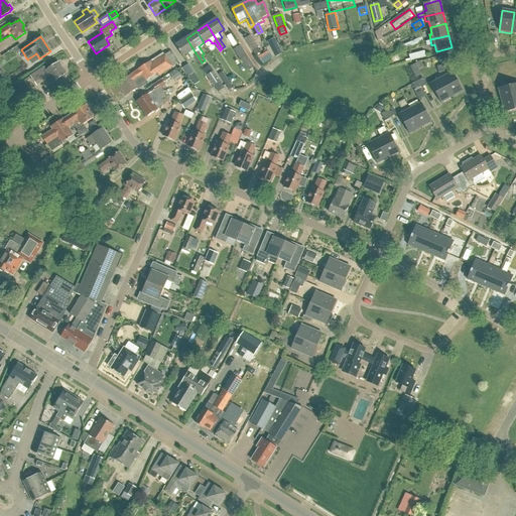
[(256,56),(262,53),(251,36),(245,39),(256,56)]
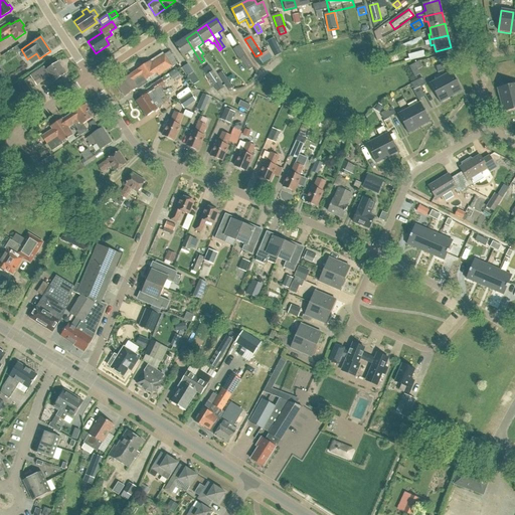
[(198,64),(201,62),(186,38),(175,45),(182,56),(188,52),(192,57),(193,56),(198,64)]
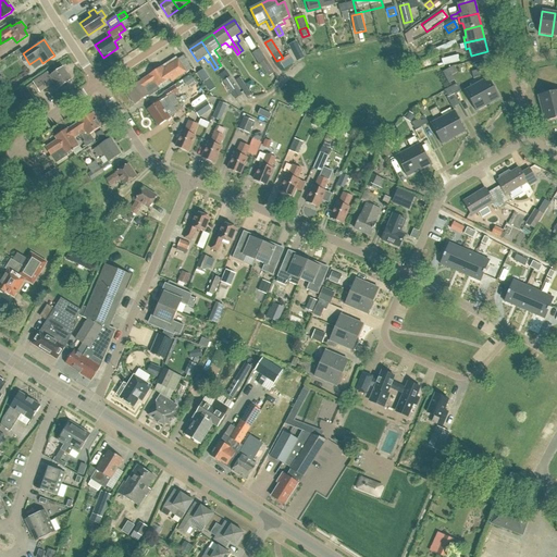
[(288,46),(295,57),(302,53),(296,41),(288,46)]
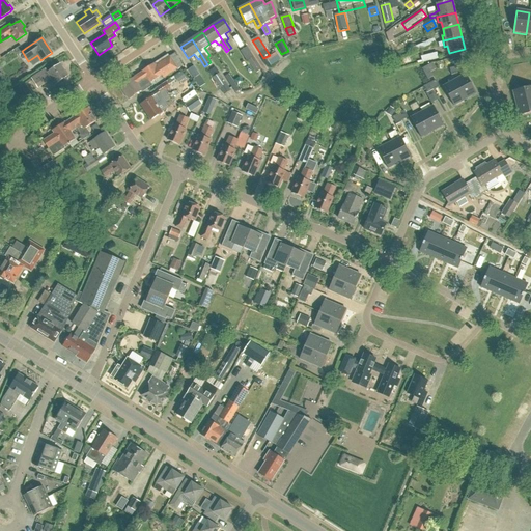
[(416,53),(437,44),(435,39),(414,48),(416,53)]
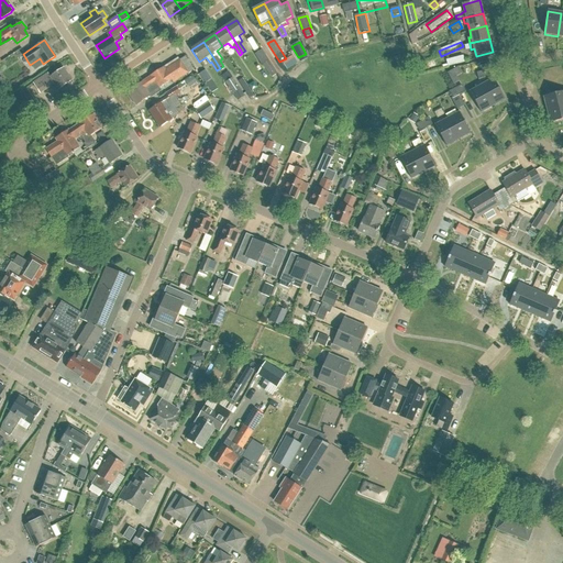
[(128,47),(123,52),(129,58),(133,55),(128,47)]
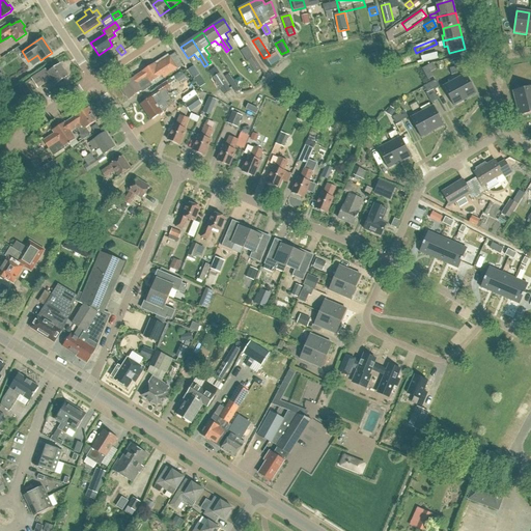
[(247,47),(241,51),(247,61),(248,61),(256,73),(261,70),(247,47)]
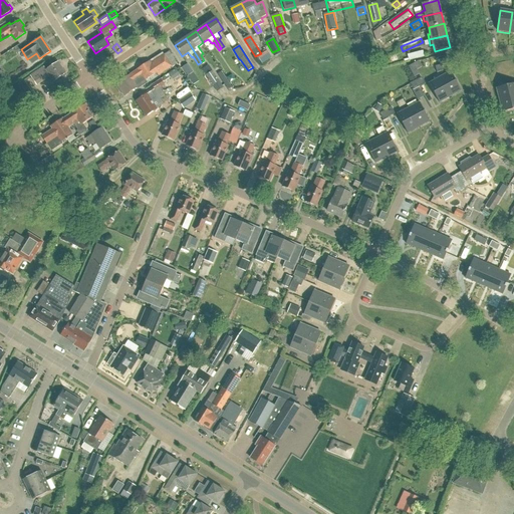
[(157,72),(159,75),(177,63),(169,52),(165,55),(164,54),(145,67),(143,64),(137,68),(138,69),(115,83),(124,96),(137,88),(137,89),(147,83),(145,80),(157,72)]
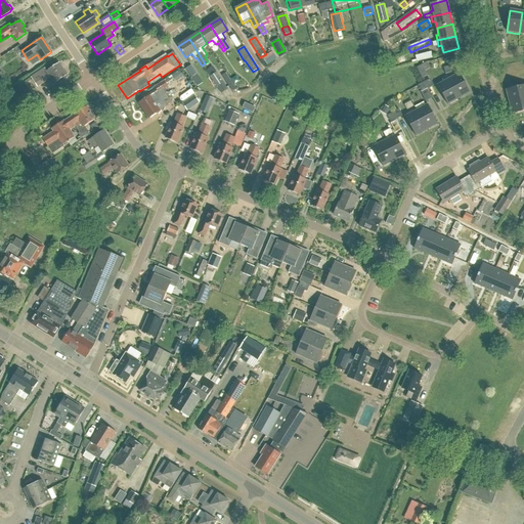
[(264,63),(267,70),(273,66),(270,60),(264,63)]
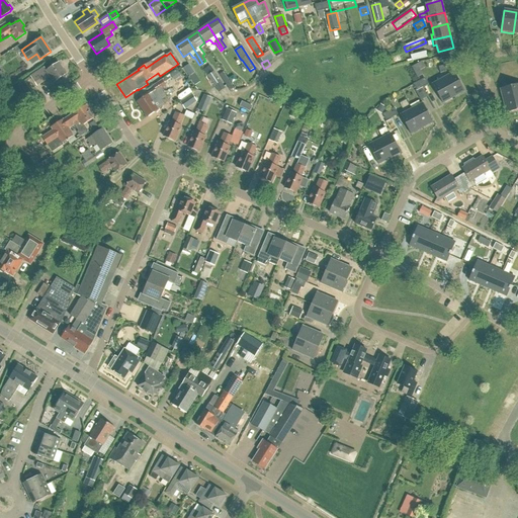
[(66,74),(58,62),(46,70),(44,67),(29,76),(36,85),(50,77),(54,82),(66,74)]
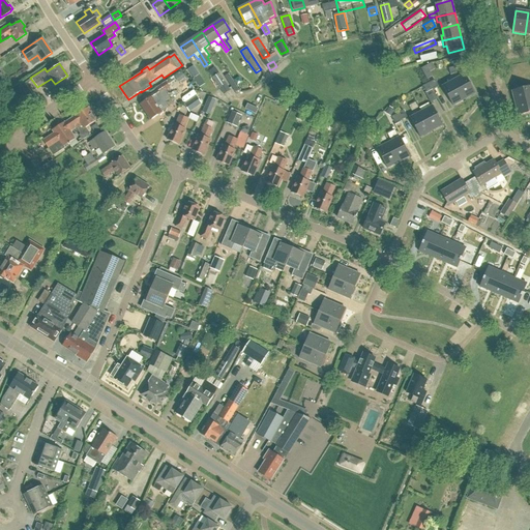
[(427,66),(421,69),(428,80),(433,77),(427,66)]
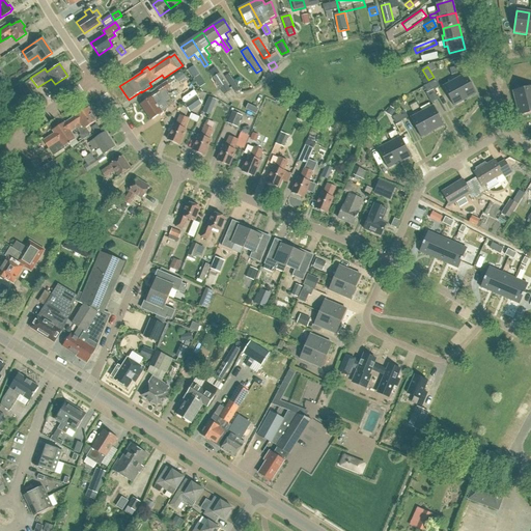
[(450,68),(452,75),(459,74),(458,66),(450,68)]
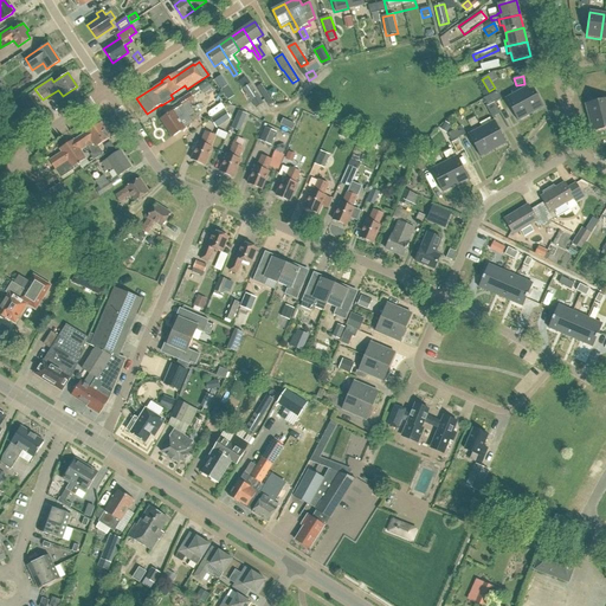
[(223,91),(229,86),(221,77),(216,81),(223,91)]
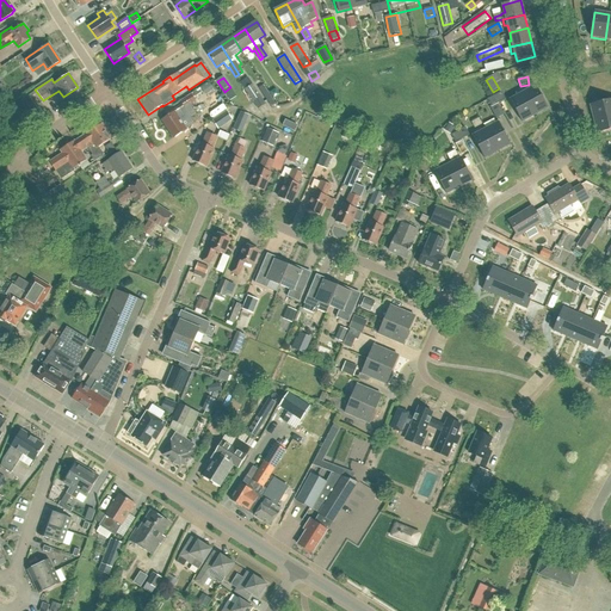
[(205,97),(214,91),(210,85),(201,90),(205,97)]
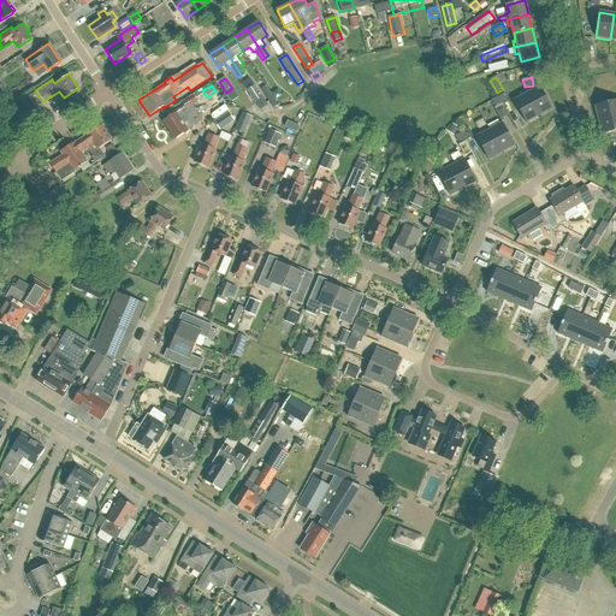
[(278,105),(266,86),(261,89),(273,107),(278,105)]
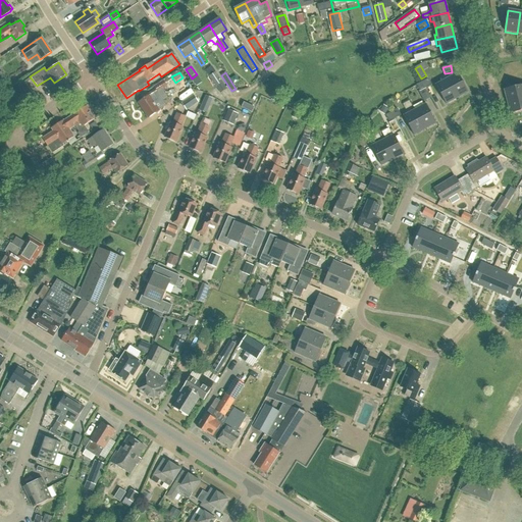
[(214,74),(210,76),(217,88),(220,94),(226,90),(223,84),(216,73),(214,74)]
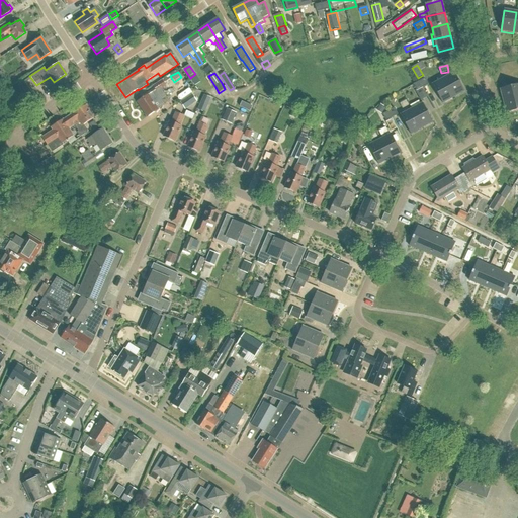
[(453,97),(464,91),(453,73),(443,79),(453,97)]
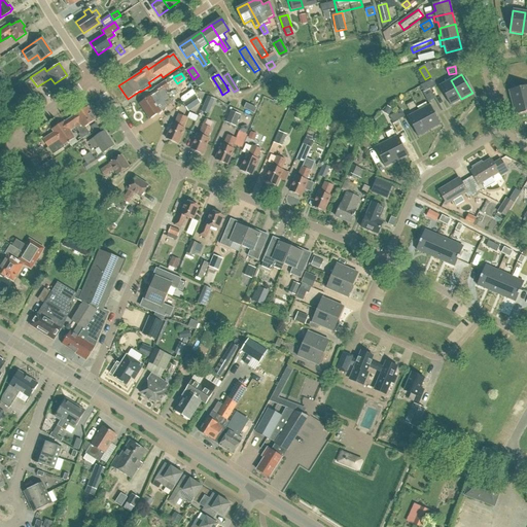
[(432,79),(427,82),(430,89),(436,85),(432,79)]
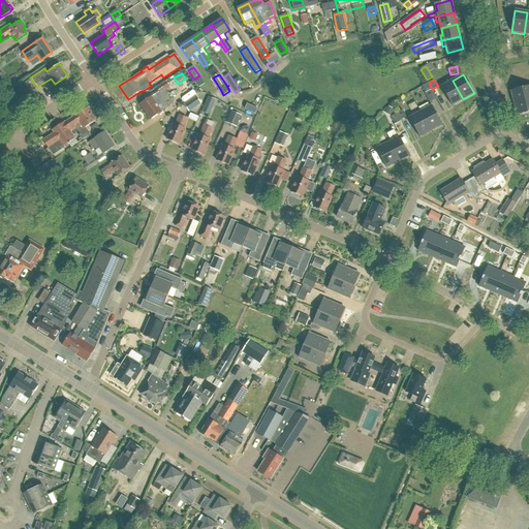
[(452,105),(463,99),(453,81),(441,87),(452,105)]
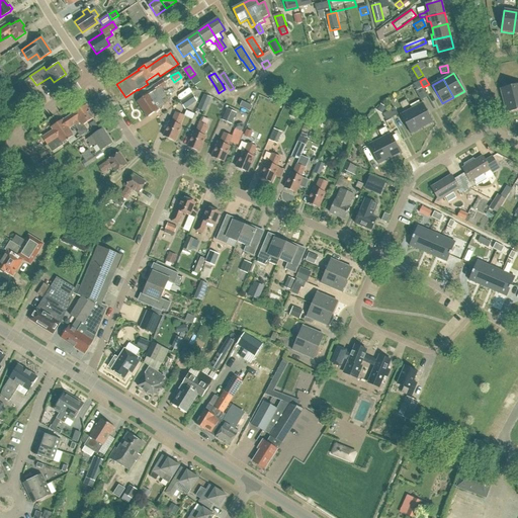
[(159,93),(167,87),(163,81),(154,87),(159,93)]
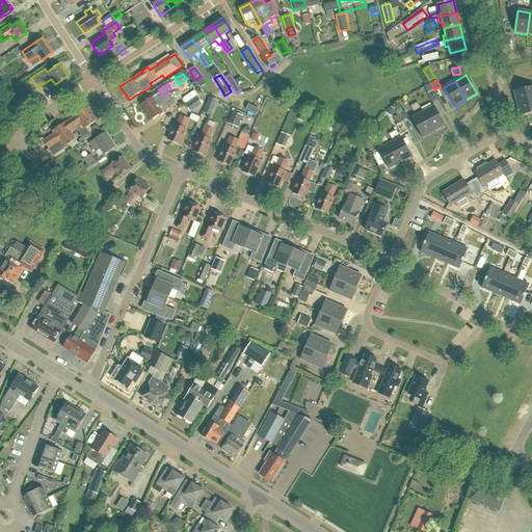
[(434,89),(431,83),(425,86),(428,92),(434,89)]
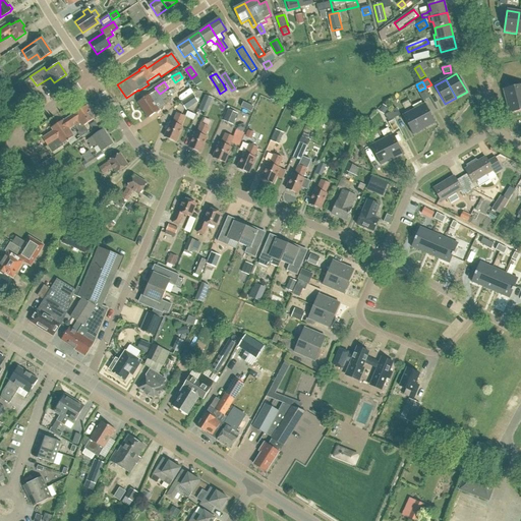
[(520,84),(504,90),(507,102),(520,98),(520,84)]
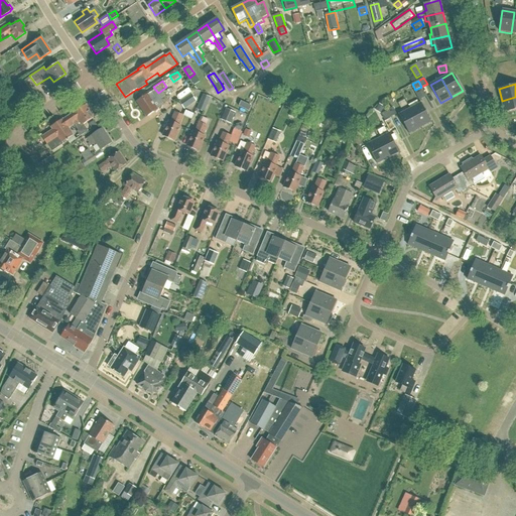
[(146,117),(157,110),(152,103),(157,100),(152,92),(137,102),(146,117)]
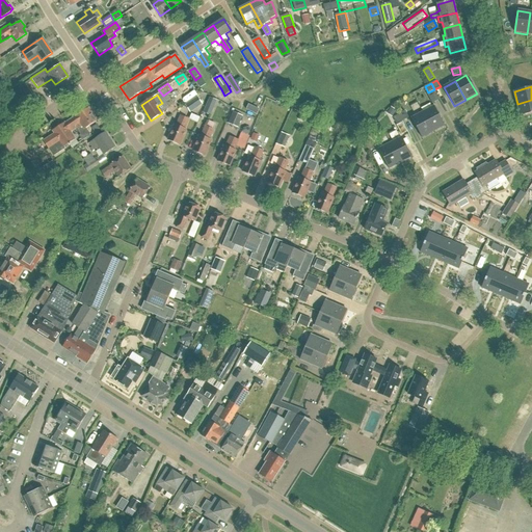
[(7,96),(0,100),(0,101),(3,106),(11,101),(7,96)]
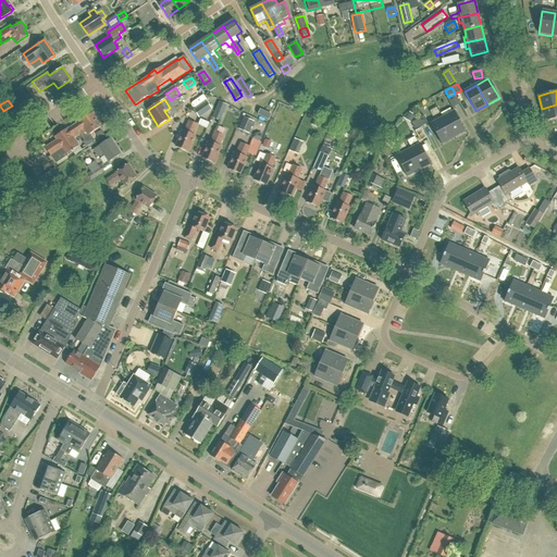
[(200,119),(212,110),(207,102),(195,111),(200,119)]
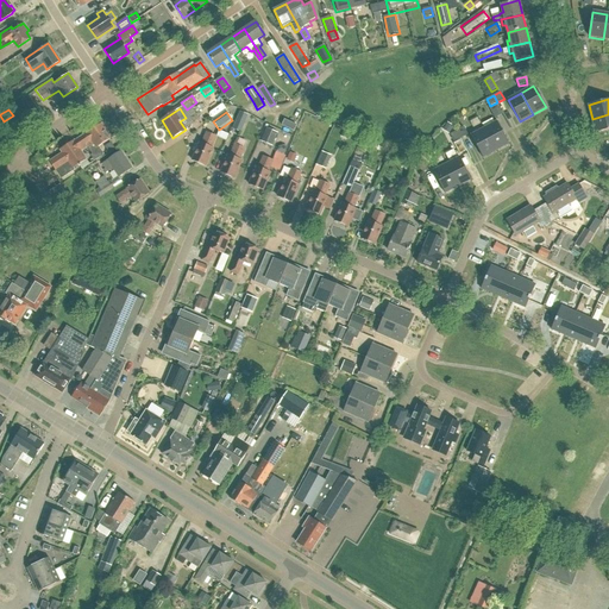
[(242,133),(249,117),(240,112),(233,130),(242,133)]
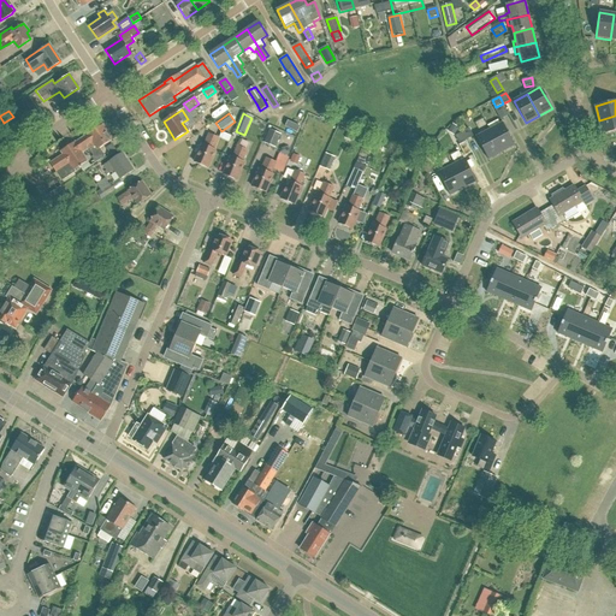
[(615,116),(599,120),(603,135),(615,131),(615,116)]
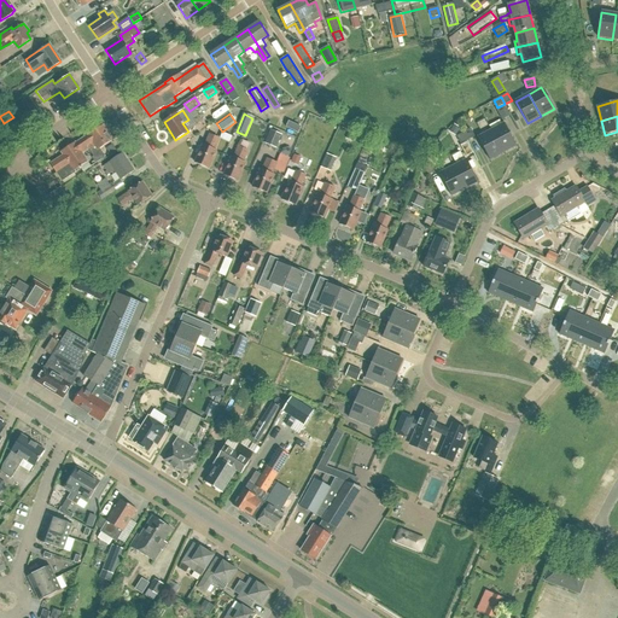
[(298,133),(301,127),(289,122),(286,128),(298,133)]
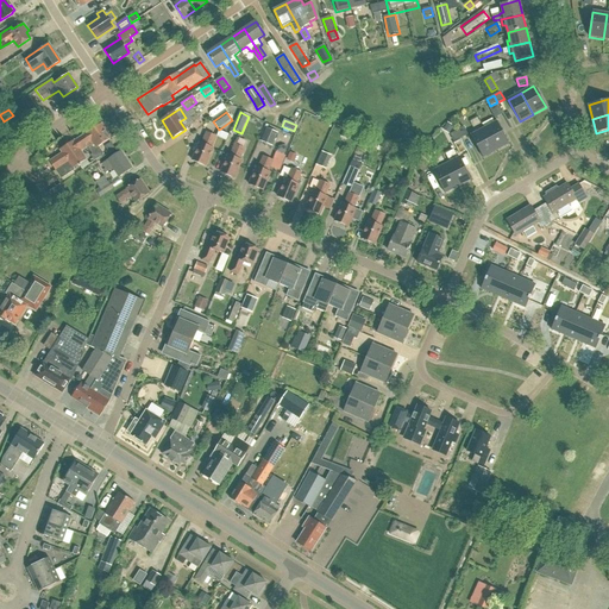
[(449,121),(444,130),(451,135),(456,126),(449,121)]
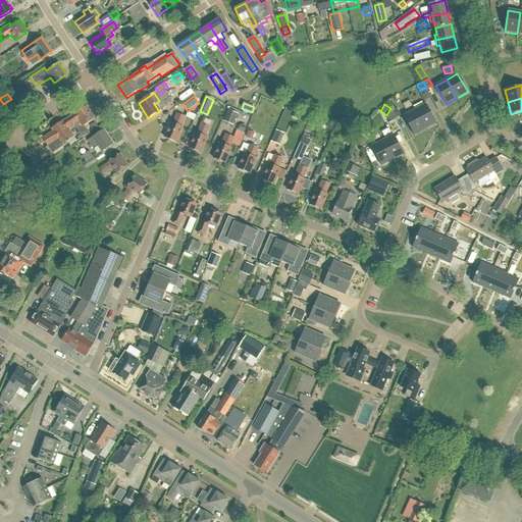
[(72,123),(74,125),(80,133),(77,134),(81,139),(89,134),(84,126),(95,118),(87,105),(70,115),(71,115),(75,122),(72,123)]
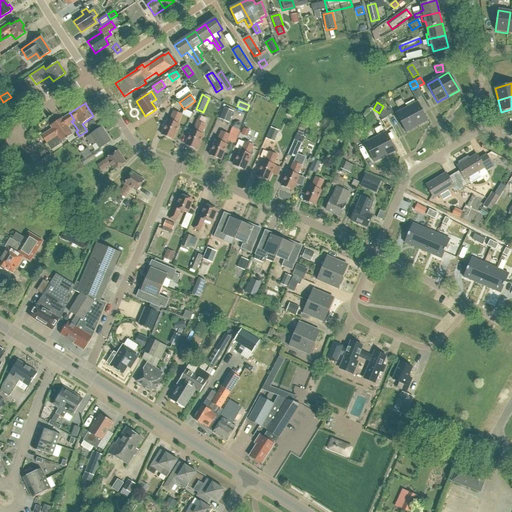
[(416,127),(427,122),(417,103),(406,108),(416,127)]
